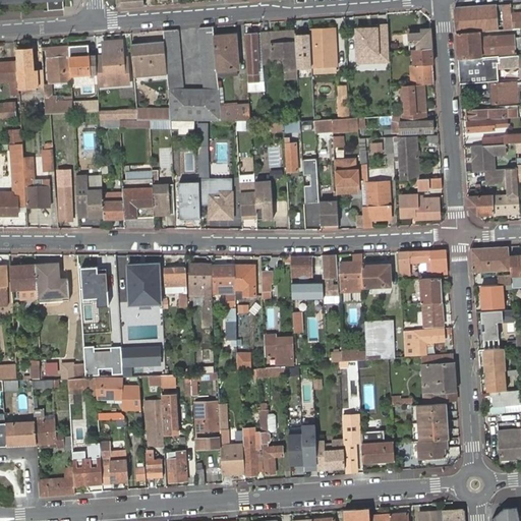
[(63,0),(48,0),(49,10),(64,9),(64,8),(63,0)]
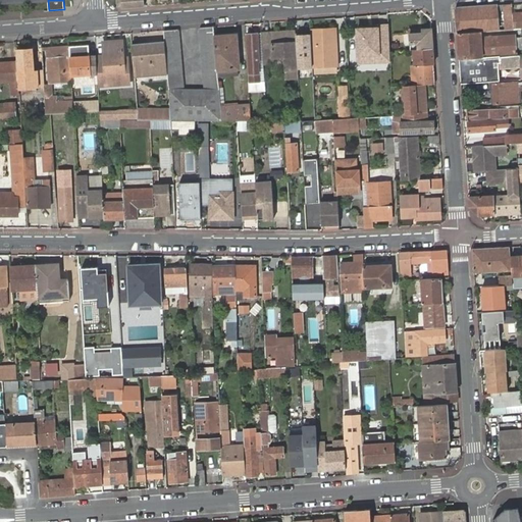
[(505,31),(514,30),(513,12),(513,5),(504,6),(505,31)]
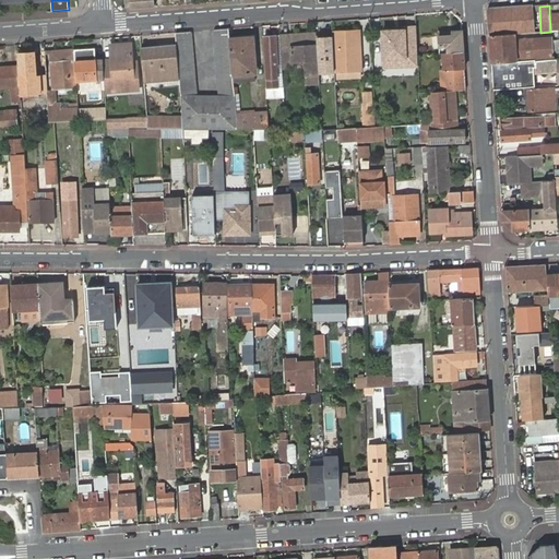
[(488,10),(490,36),(514,35),(534,33),(532,7),(488,10)]
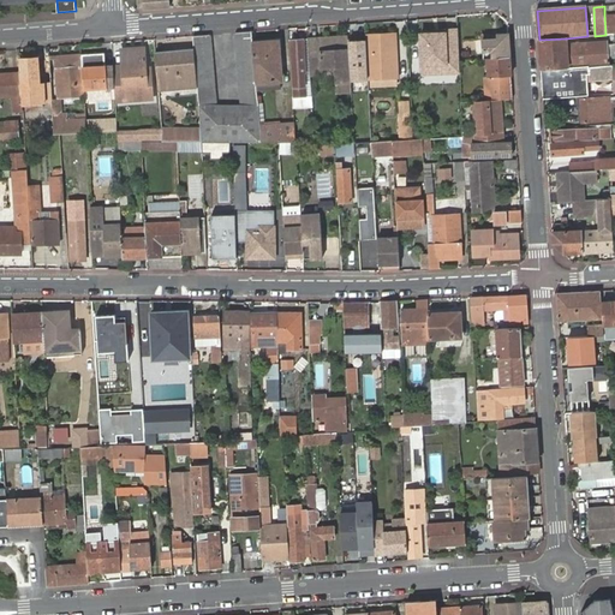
[(614,13),(604,15),(605,35),(614,34),(614,13)]
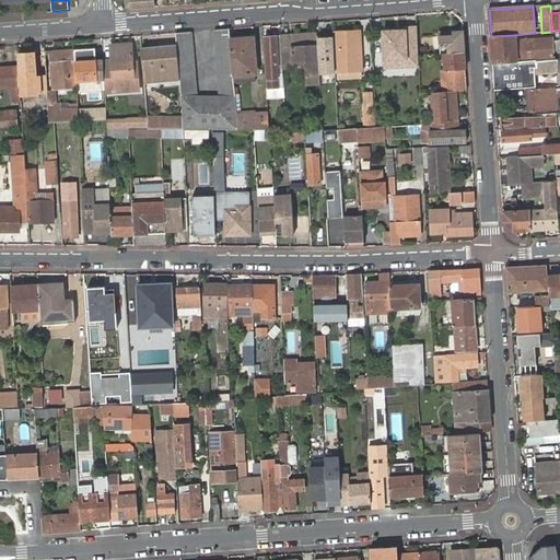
[(418,24),(404,25),(404,28),(382,30),(383,69),(419,67),(418,24)]
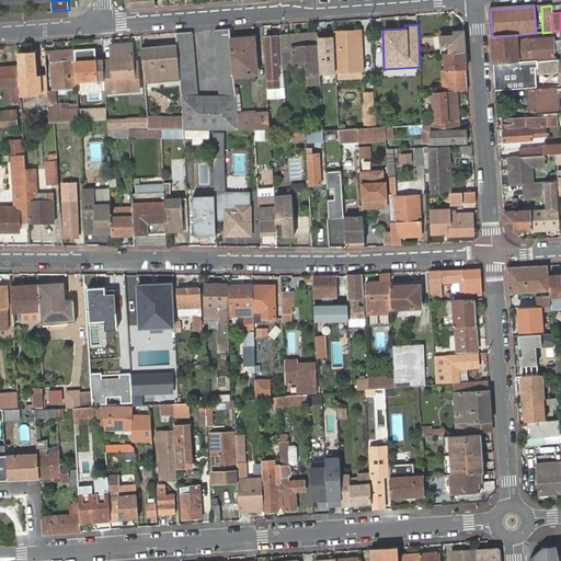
[(182,118),(183,130),(197,130),(210,130),(239,130),(238,117),(233,77),(230,42),(228,30),(214,31),(220,98),(197,96),(190,33),(174,34),(175,45),(179,80),(182,118)]
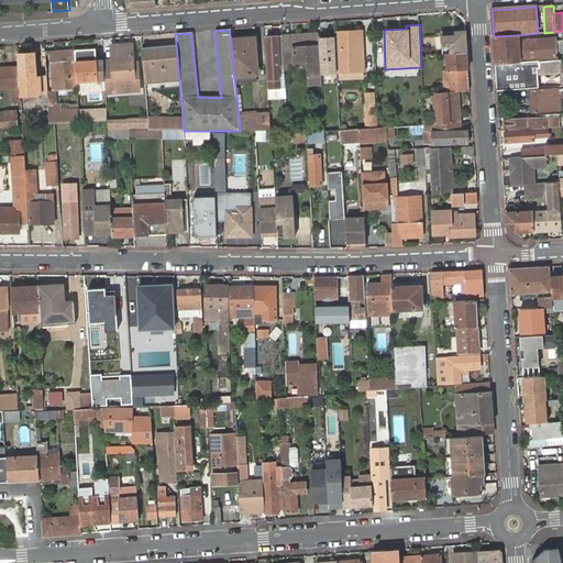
[(357,32),(335,33),(335,35),(338,72),(365,70),(364,57),(359,58),(357,32)]
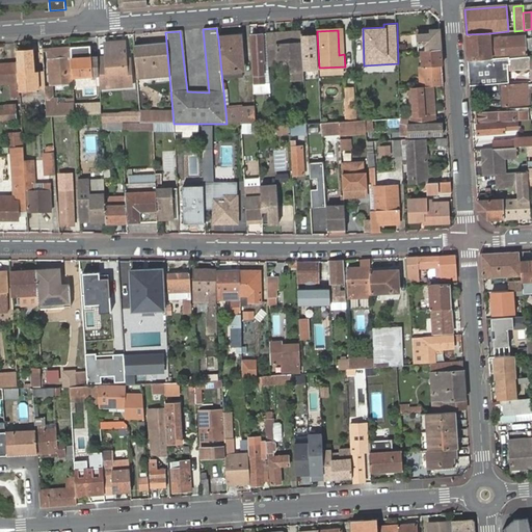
[(441,50),(440,30),(430,31),(430,35),(416,36),(418,51),(421,51),(441,50)]
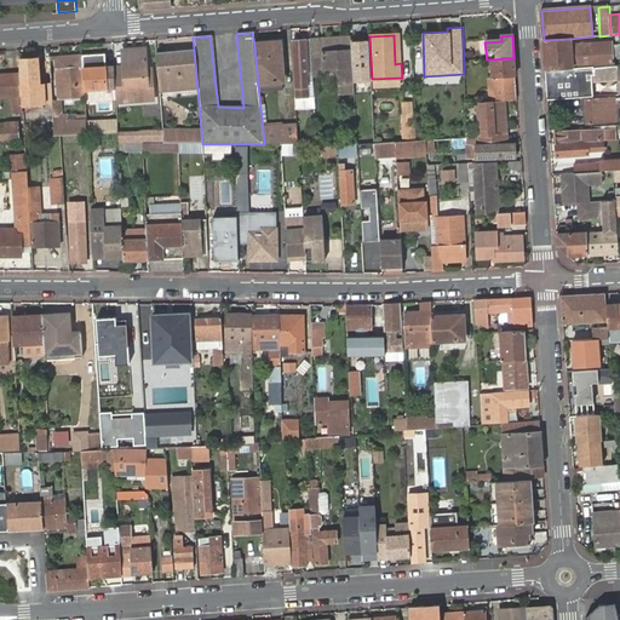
[(342,95),(354,93),(352,82),(350,44),(338,45),(338,39),(309,40),(311,76),(326,75),(325,70),(340,69),(342,95)]
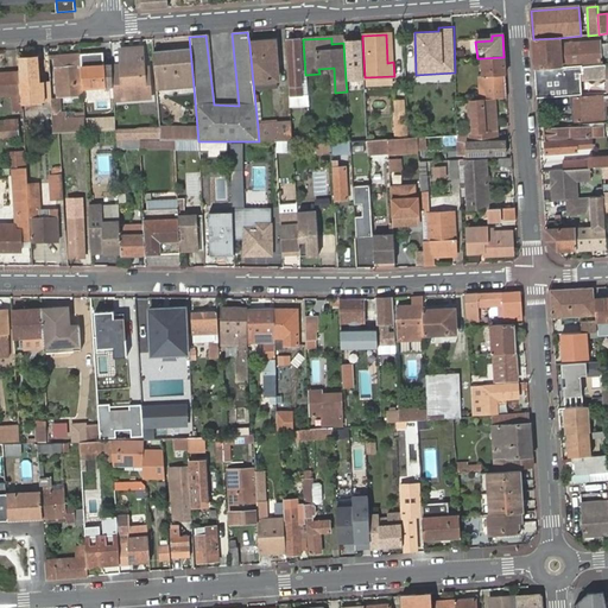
[(362,38),(343,39),(343,43),(346,81),(365,80),(365,77),(362,38)]
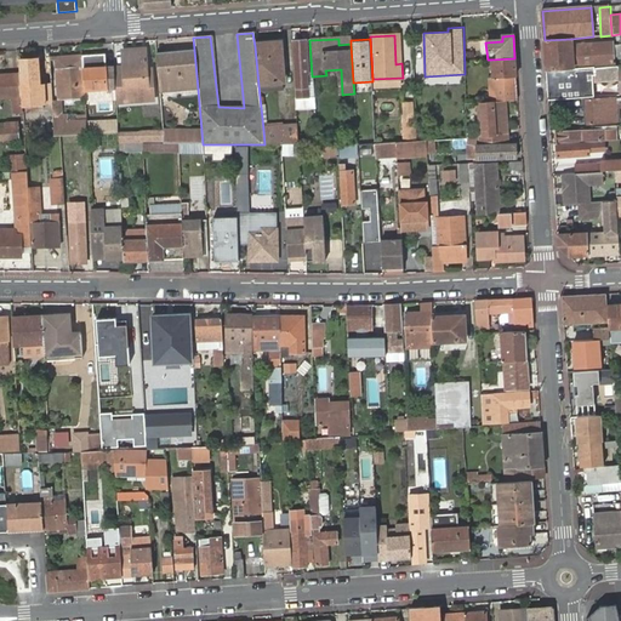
[(548,49),(573,46),(571,39),(545,40),(546,49),(548,49)]
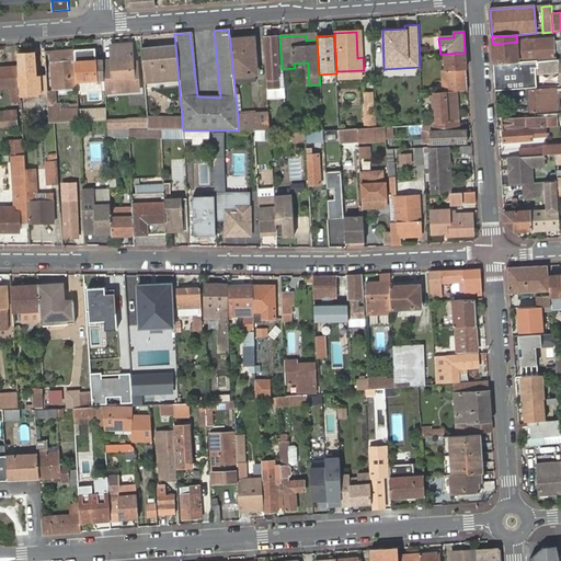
[(279,66),(276,37),(264,38),(268,89),(278,88),(277,67),(279,66)]
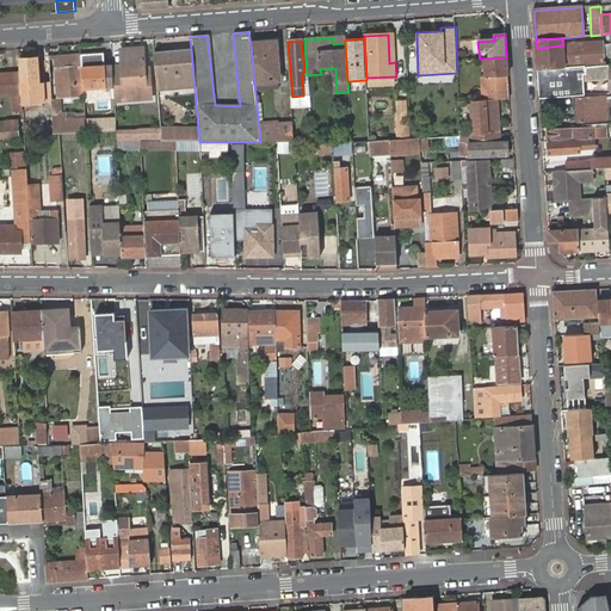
[(251,45),(254,84),(278,82),(275,43),(251,45)]
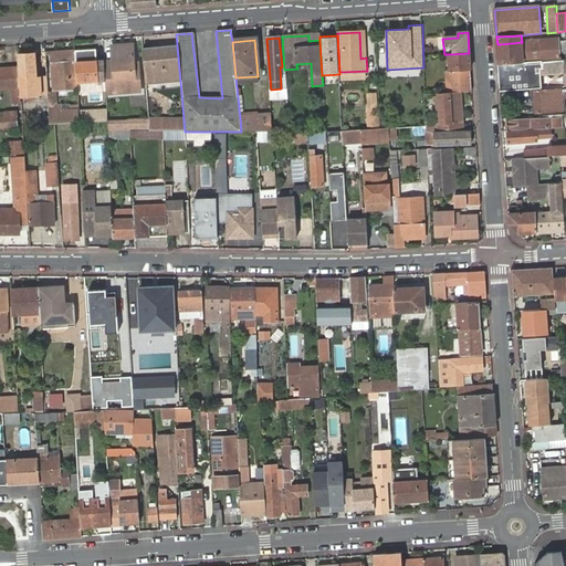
[(499,63),(499,64),(532,62),(533,63),(542,62),(543,62),(561,61),(558,40),(540,41),(522,42),(500,44),(501,62),(499,63)]
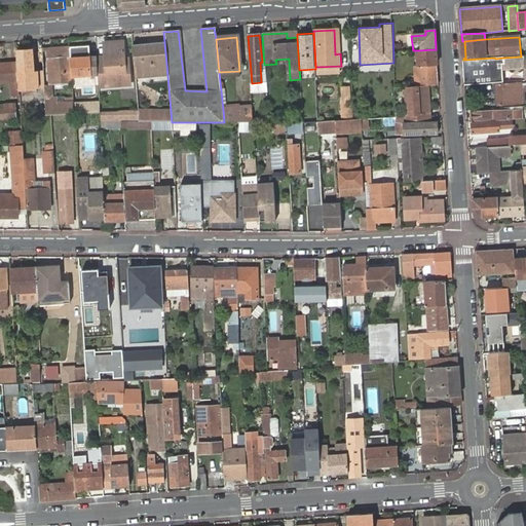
[(145,76),(167,75),(164,42),(149,44),(149,46),(136,47),(137,70),(145,69),(145,76)]
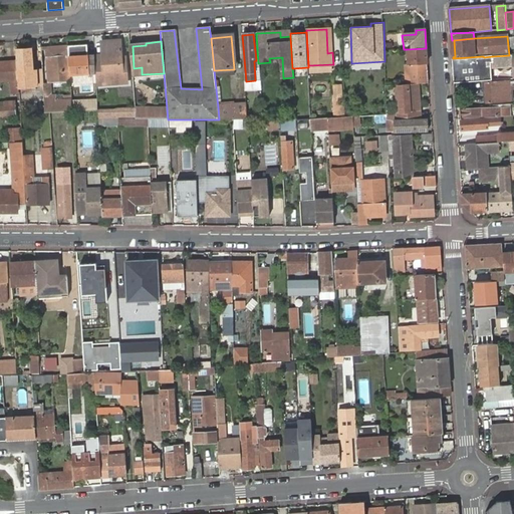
[(70,75),(68,57),(68,47),(47,48),(48,82),(70,80),(70,75)]
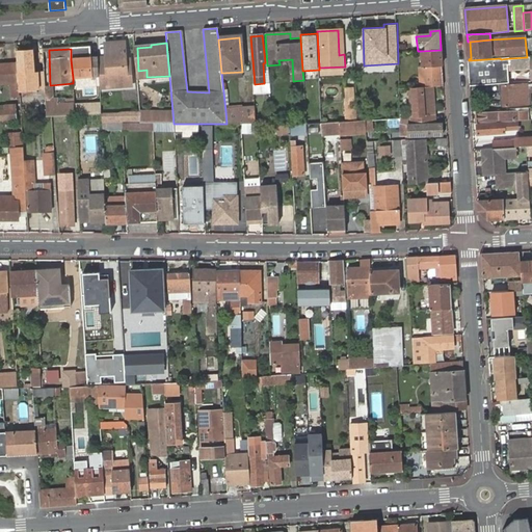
[(20,81),(28,81),(27,76),(35,75),(45,75),(43,54),(33,54),(32,50),(17,51),(18,65),(20,81)]
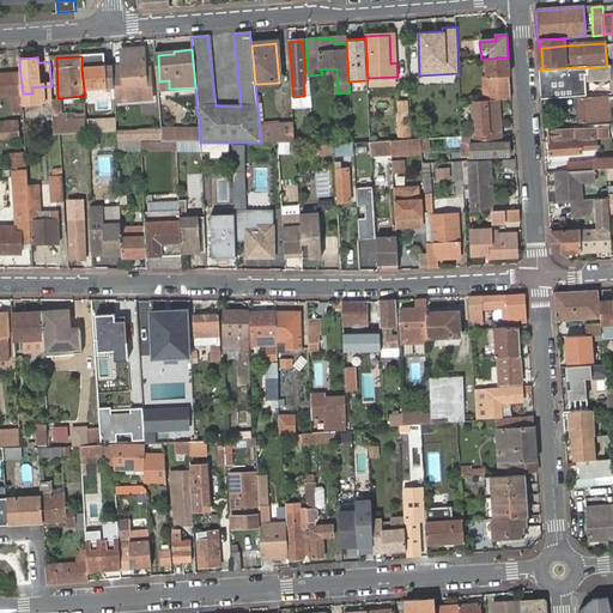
[(123,66),(113,67),(114,79),(114,87),(115,101),(125,99),(125,89),(134,89),(135,99),(151,98),(150,70),(145,71),(144,58),(122,60),(123,66)]
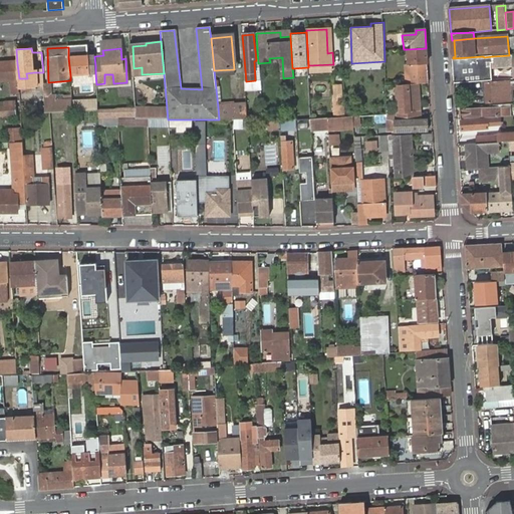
[(407,49),(409,72),(428,71),(426,48),(407,49)]
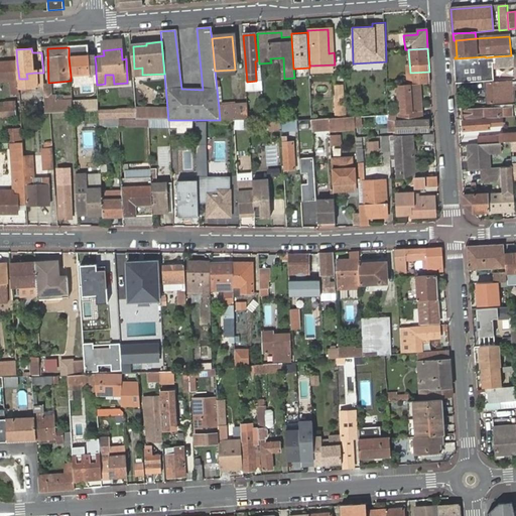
[(510,60),(511,55),(495,56),(496,65),(507,65),(507,60),(510,60)]
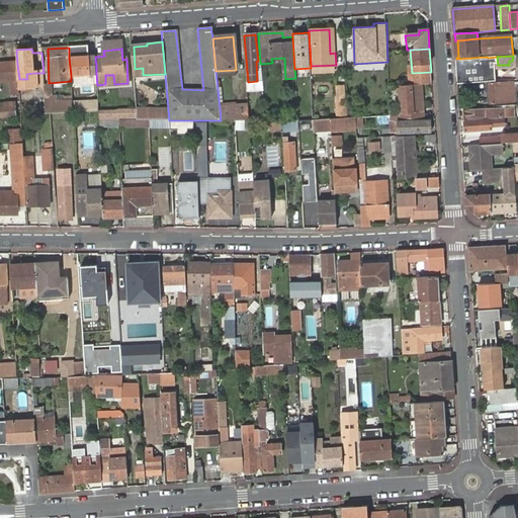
[(96,67),(95,57),(69,58),(71,76),(96,74),(96,67)]
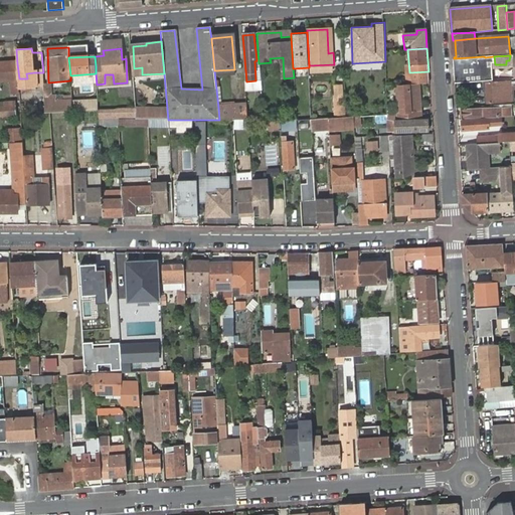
[(454,58),(456,84),(495,81),(493,56),(485,57),(484,56),(454,58)]
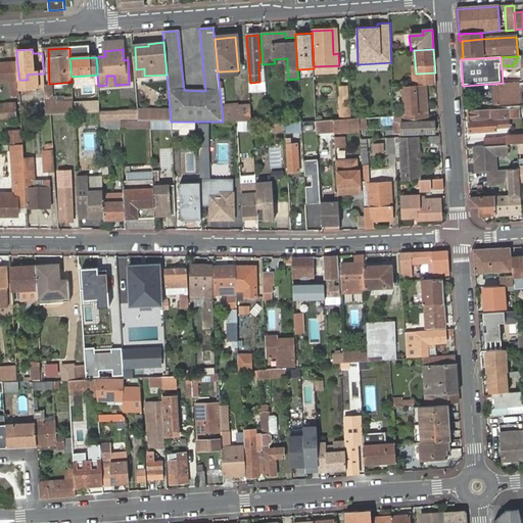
[(0,83),(18,82),(19,80),(17,64),(0,64),(0,83)]
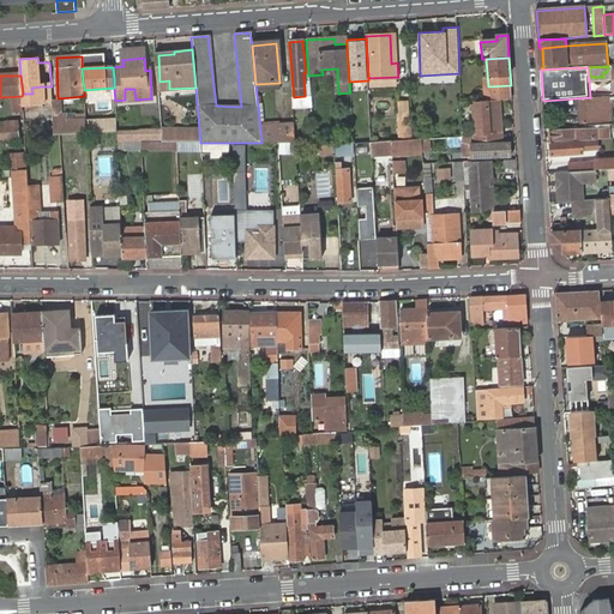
[(511,85),(488,86),(488,101),(500,101),(512,100),(511,85)]
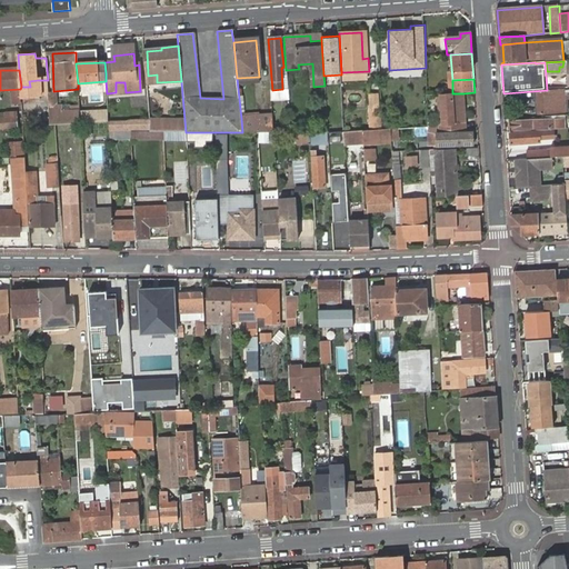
[(116,92),(126,92),(125,82),(116,82),(116,92)]
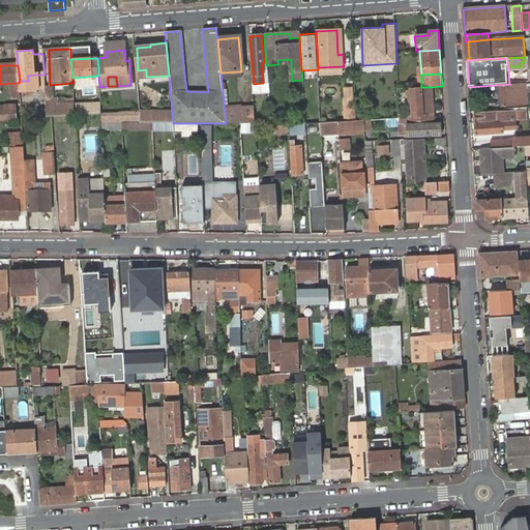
[(19,83),(22,119),(31,118),(28,81),(20,81),(19,83)]
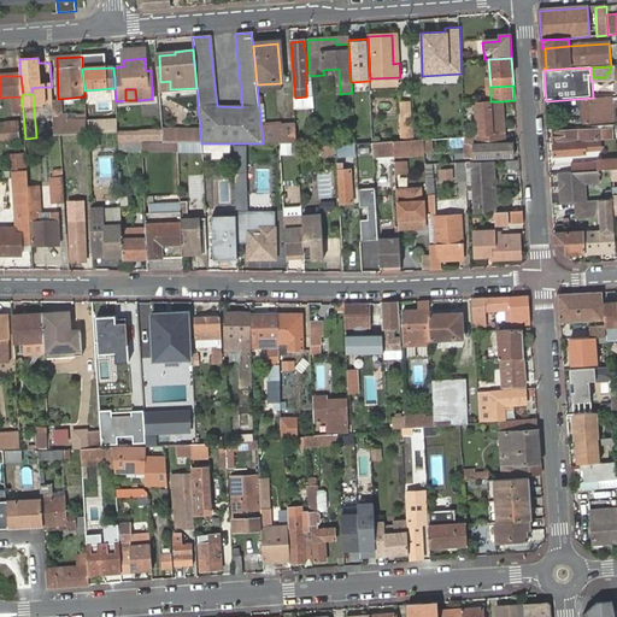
[(595,99),(585,100),(586,123),(616,121),(615,99),(597,100),(595,99)]
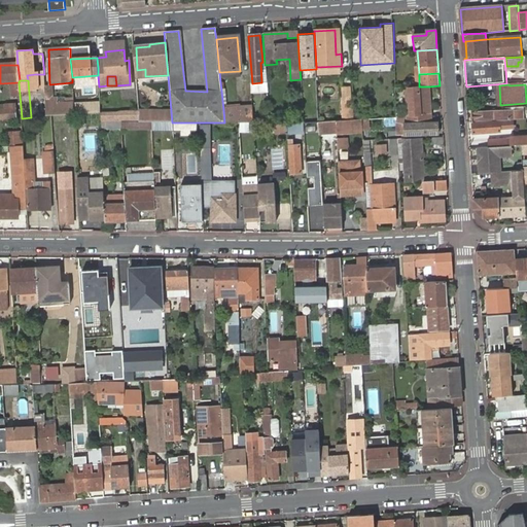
[(413,88),(409,88),(411,114),(411,123),(432,121),(429,86),(419,86),(413,88)]
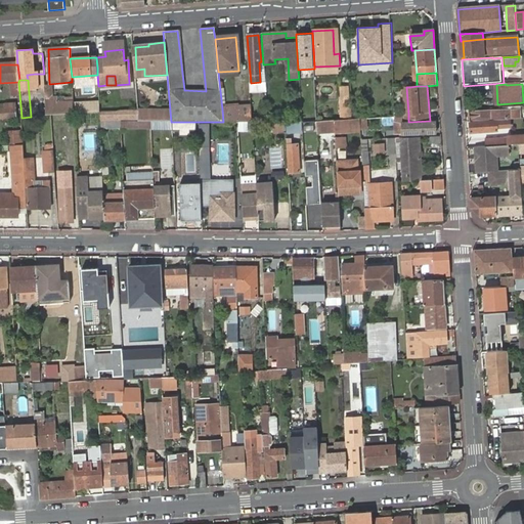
[(340,88),(341,101),(352,100),(351,88),(340,88)]
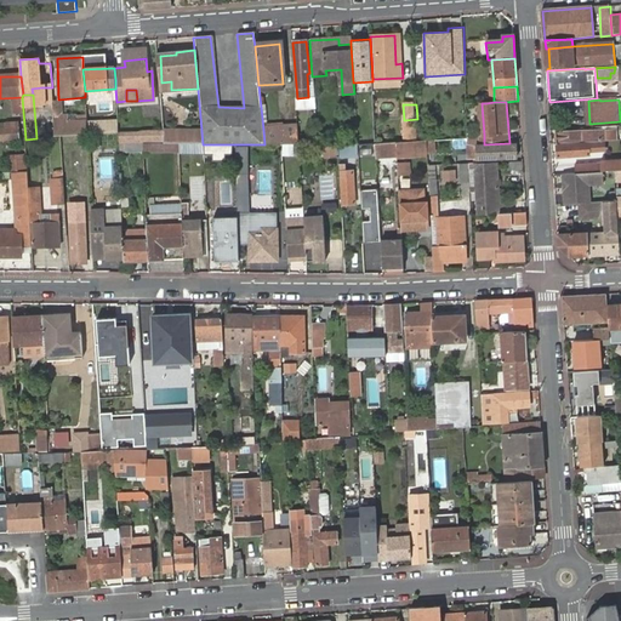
[(404,120),(405,142),(420,141),(417,119),(404,120)]
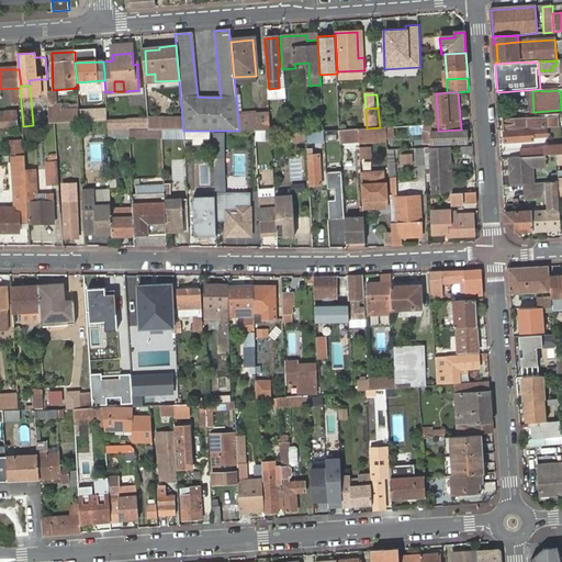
[(85,111),(85,122),(102,121),(101,110),(85,111)]
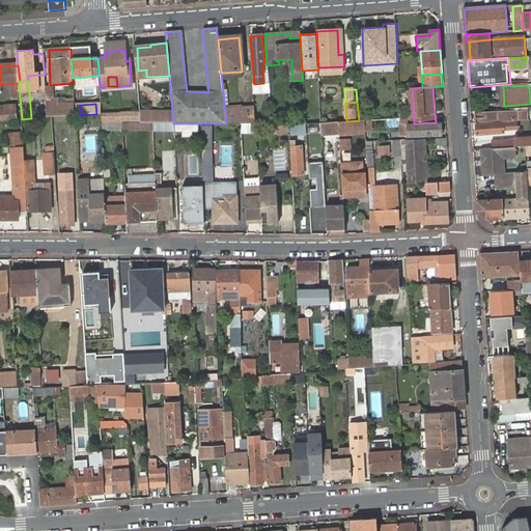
[(0,120),(17,119),(16,106),(5,106),(6,110),(0,110),(0,120)]
